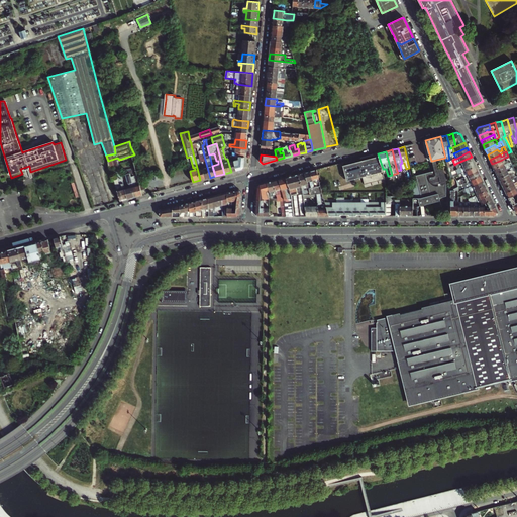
[(363,177),(365,184),(385,179),(383,169),(379,157),(373,158),(372,154),(367,157),(367,160),(344,166),(348,181),(363,177)]
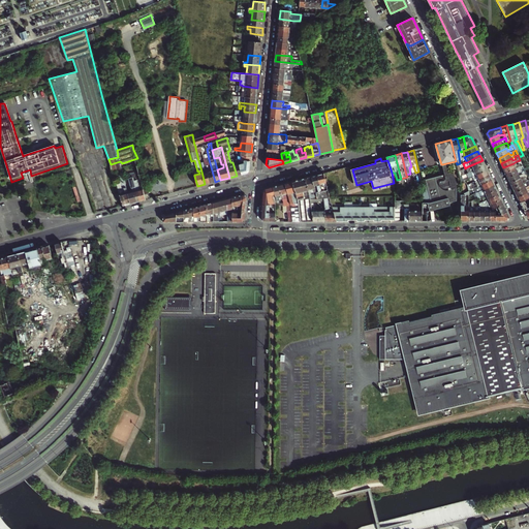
[(207,172),(210,183),(215,182),(209,159),(206,159),(207,161),(205,161),(207,172)]
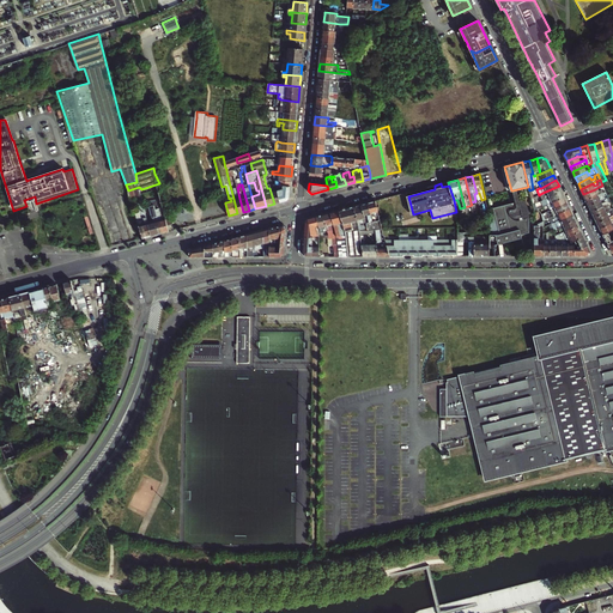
[(268,184),(269,188),(274,204),(280,202),(277,190),(274,192),(273,187),(272,184),(268,184)]
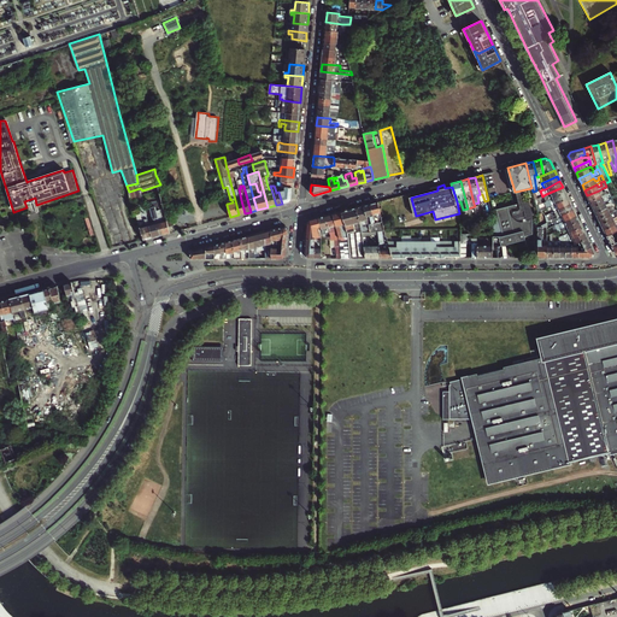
[(278,192),(282,204),(289,201),(292,199),(293,187),(285,187),(285,191),(278,192)]
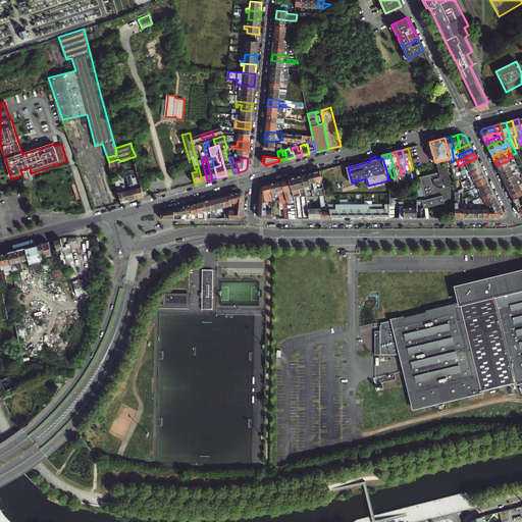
[(465,169),(478,163),(476,158),(462,164),(460,165),(463,170),(465,169)]
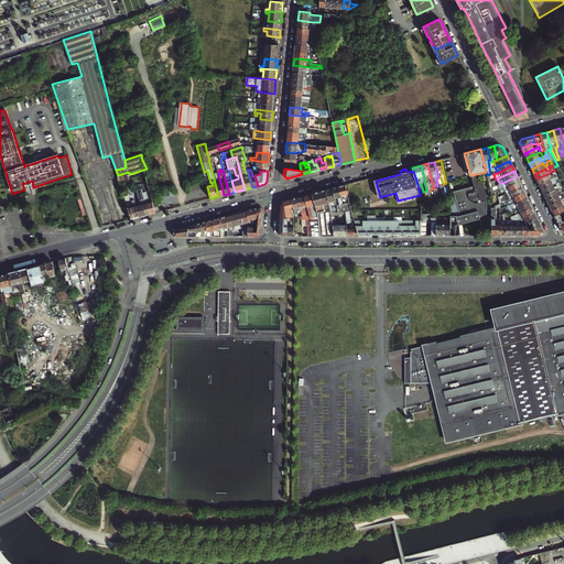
[(539,184),(550,179),(554,177),(556,175),(554,171),(551,172),(552,174),(549,176),(548,174),(537,179),(539,184)]
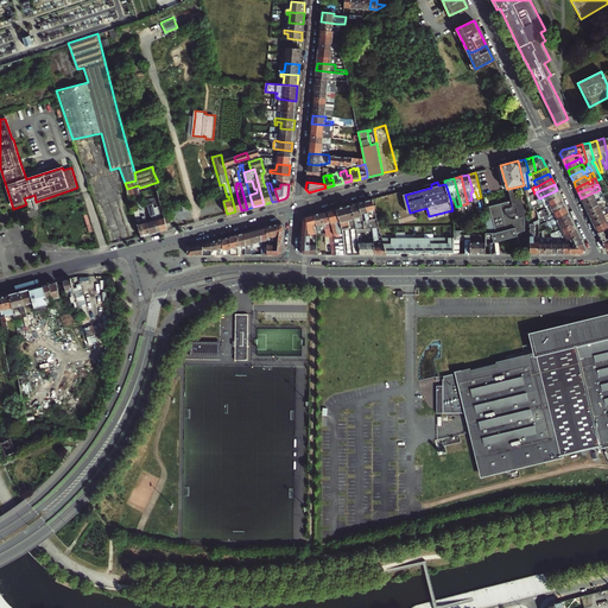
[(138,198),(143,197),(138,189),(140,188),(138,185),(127,189),(133,200),(138,198)]
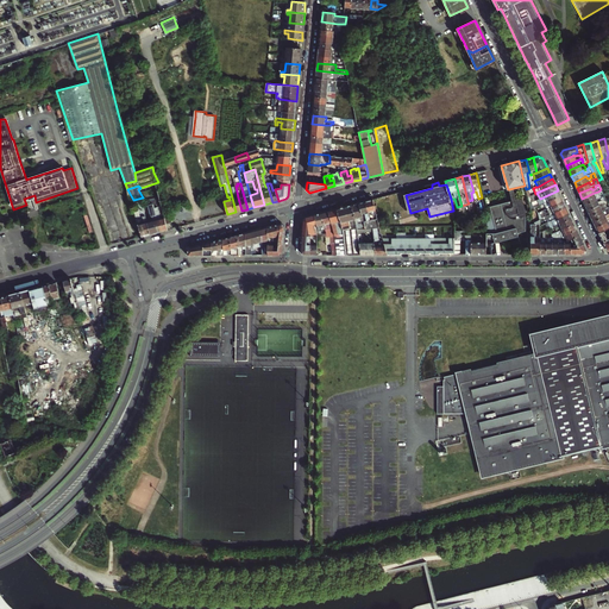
[(233,187),(230,188),(236,212),(242,211),(238,198),(236,199),(233,187)]
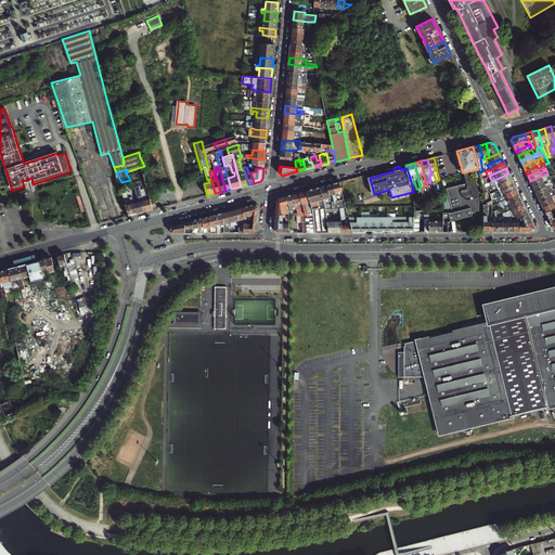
[(468,171),(464,172),(467,183),(446,189),(447,194),(443,195),(443,211),(443,214),(443,224),(448,224),(448,214),(451,214),(451,209),(453,209),(453,210),(479,210),(479,194),(476,181),(470,182),(468,171)]
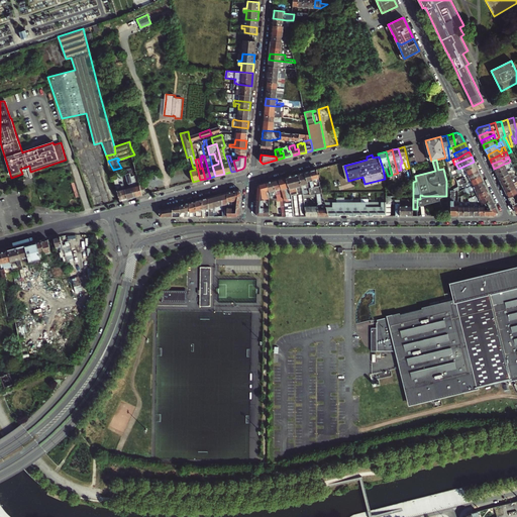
[(505,167),(504,164),(494,169),(497,174),(507,169),(511,167),(513,166),(510,161),(508,163),(509,165),(505,167)]
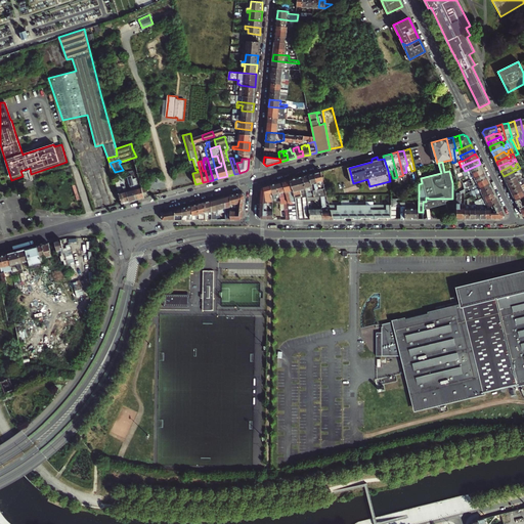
[(469,175),(482,168),(480,164),(467,170),(469,175)]
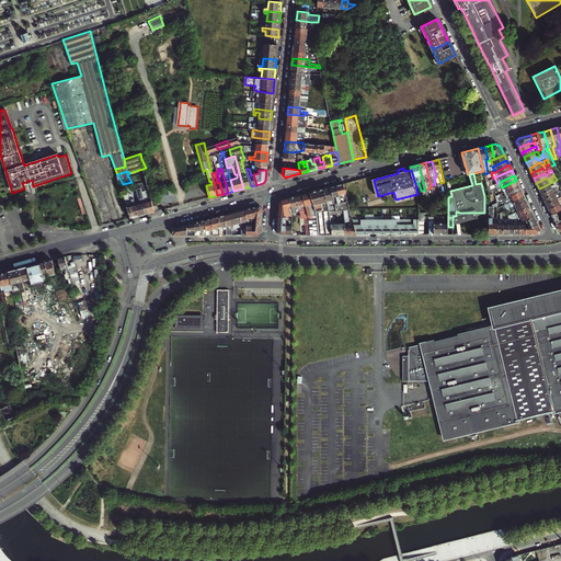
[(519,185),(516,180),(502,187),(504,193),(519,185)]
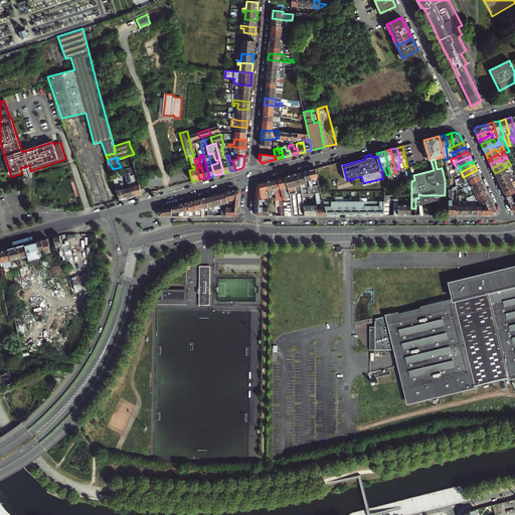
[(497,177),(507,173),(511,171),(513,170),(512,167),(511,165),(509,166),(510,167),(509,168),(509,169),(506,171),(505,168),(495,173),(497,177)]
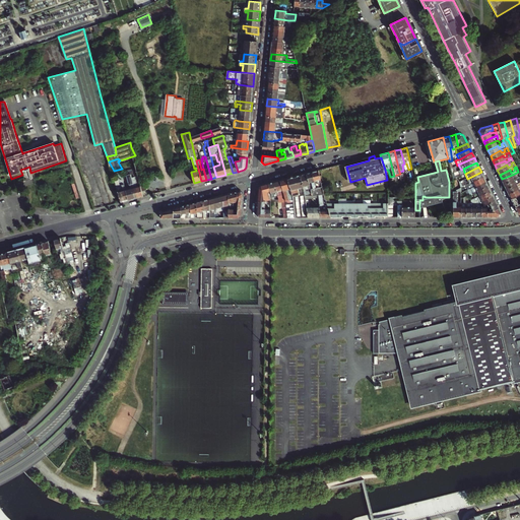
[(121,202),(128,200),(125,185),(122,175),(122,169),(118,170),(120,186),(116,187),(121,202)]
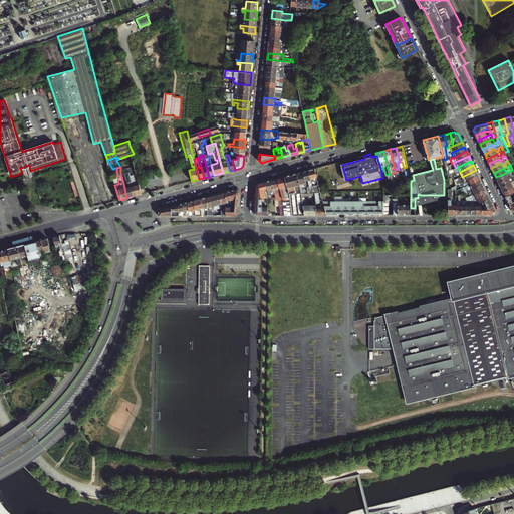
[(315,168),(308,170),(313,186),(308,187),(308,189),(310,193),(317,192),(321,192),(321,190),(315,168)]
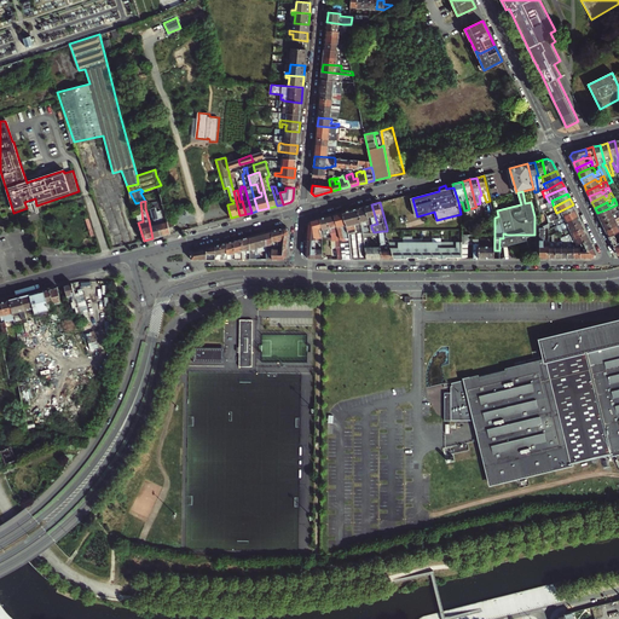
[(156,206),(156,208),(163,236),(171,233),(169,227),(168,221),(167,220),(165,221),(162,214),(162,210),(163,210),(163,212),(165,210),(163,204),(156,206)]
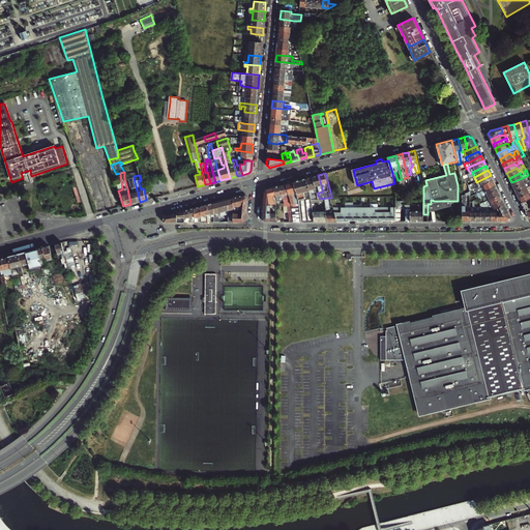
[(323,192),(318,175),(313,177),(318,193),(323,192)]
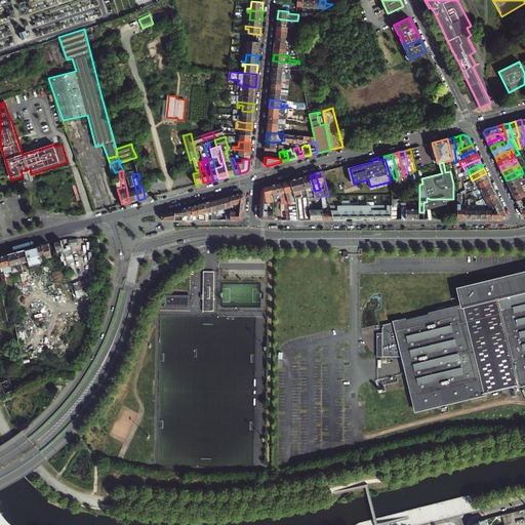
[(472,180),(474,185),(488,178),(486,173),(472,180)]
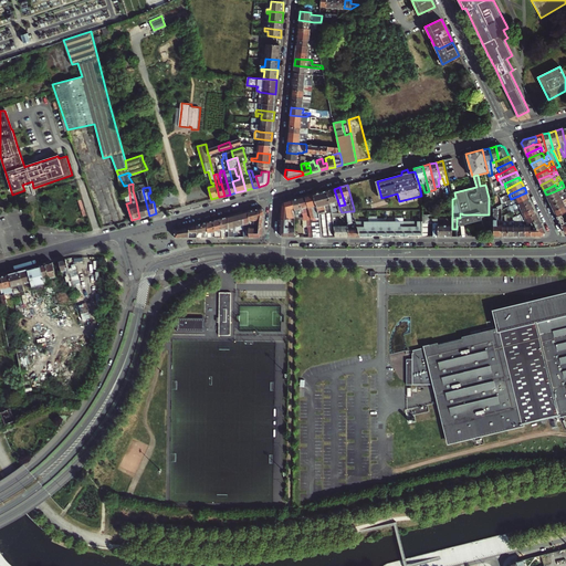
[(558,194),(557,190),(546,195),(548,200),(565,191),(565,190),(564,187),(562,188),(563,189),(562,189),(563,191),(558,194)]
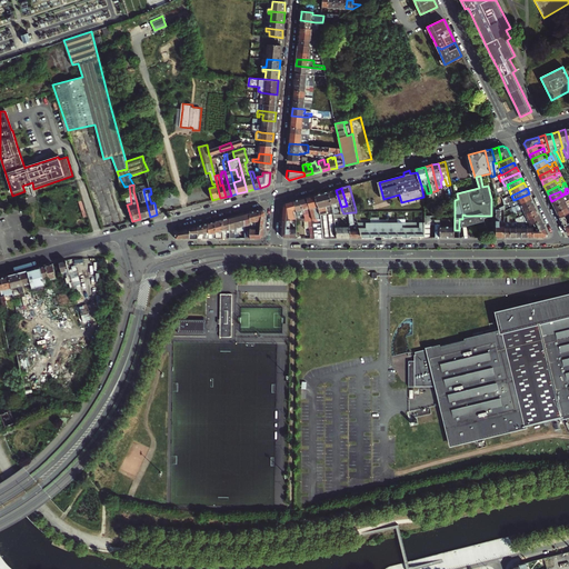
[(137,202),(140,219),(150,217),(143,191),(140,192),(140,190),(138,190),(141,201),(137,202)]
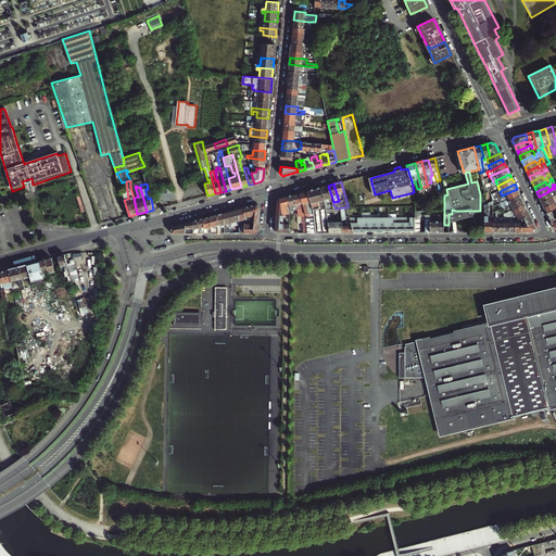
[(333,204),(333,202),(328,186),(321,187),(328,204),(329,204),(330,205),(332,205),(333,204)]
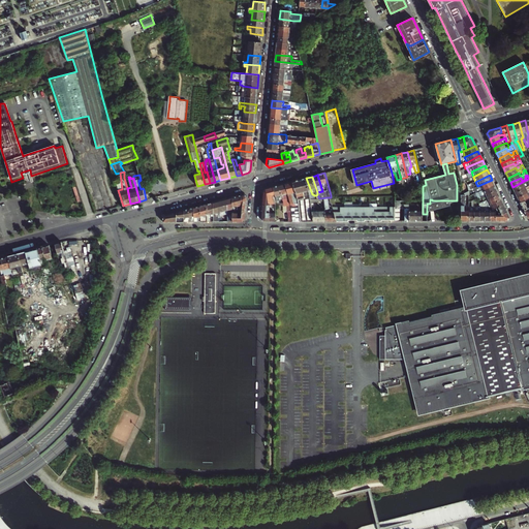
[(306,178),(293,181),(301,201),(301,207),(301,221),(314,221),(313,207),(313,201),(313,199),(312,194),(306,178)]
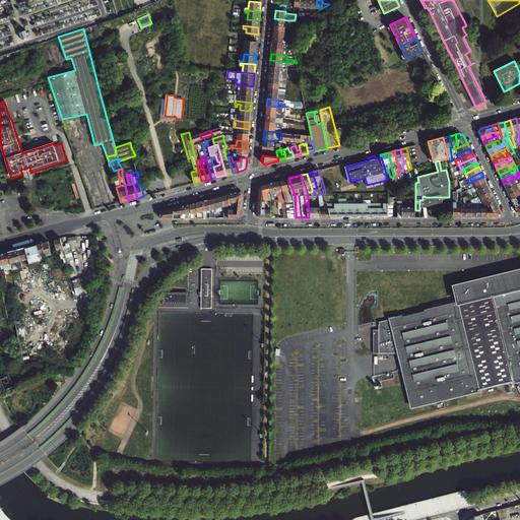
[(507,189),(517,184),(519,182),(519,176),(504,184),(507,189)]
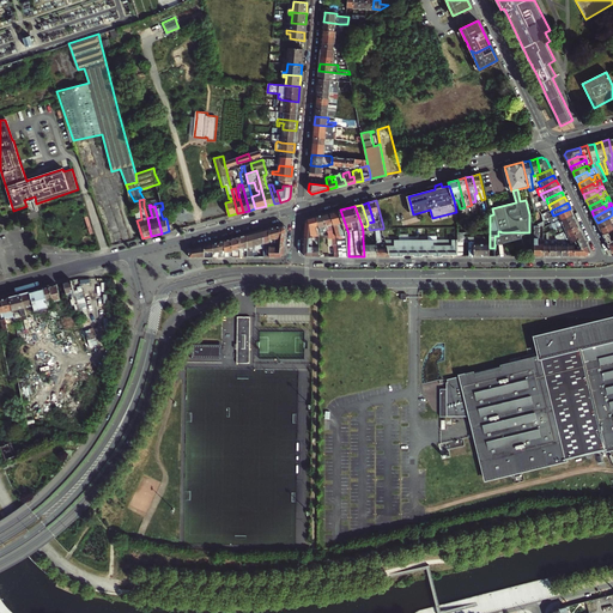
[(557,222),(572,214),(570,208),(553,216),(557,222)]
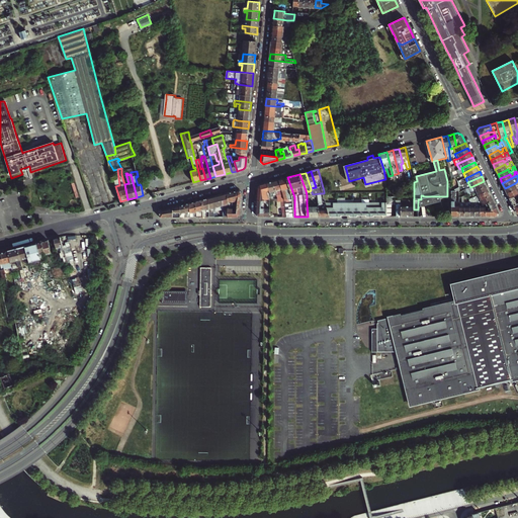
[(294,197),(287,177),(279,179),(284,193),(286,199),(286,217),(290,217),(290,202),(290,198),(294,197)]
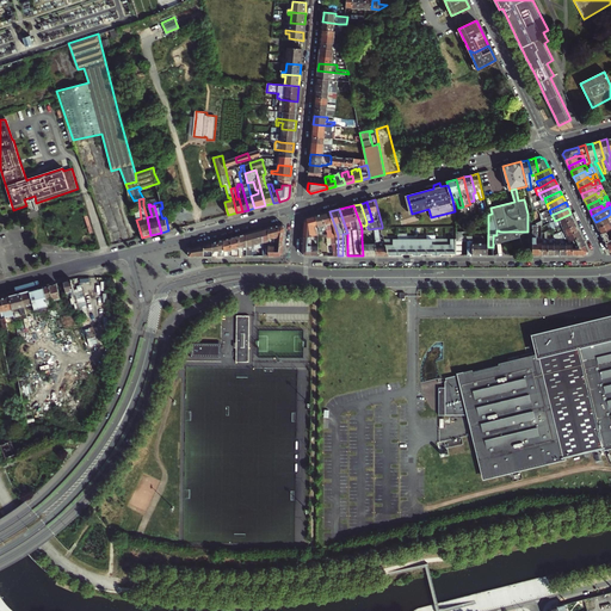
[(329,211),(323,214),(327,229),(328,233),(329,234),(333,234),(333,229),(335,228),(329,211)]
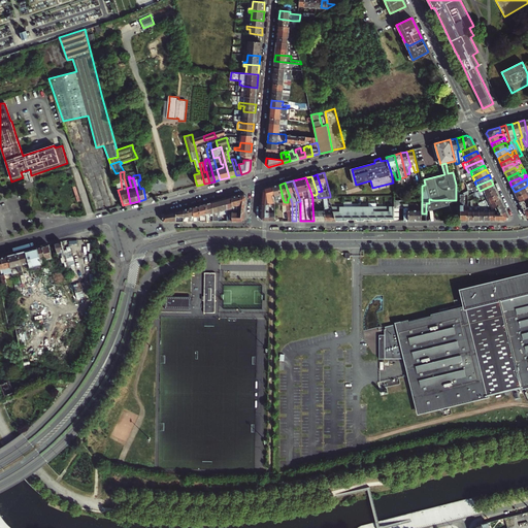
[(283,198),(279,185),(272,186),(275,195),(276,201),(277,203),(285,202),(284,201),(282,201),(281,199),(283,198)]
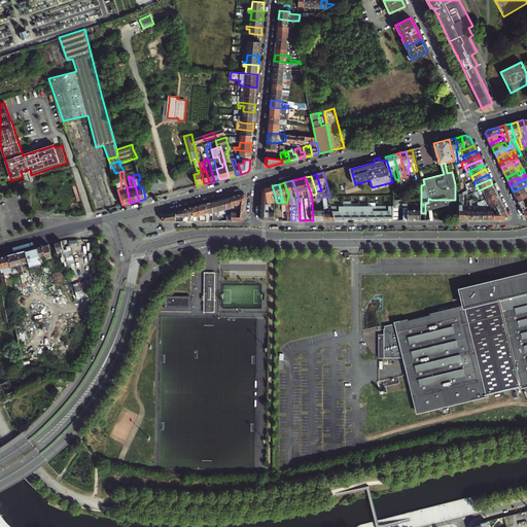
[(481,196),(495,188),(492,184),(479,190),(478,190),(480,196),(481,196)]
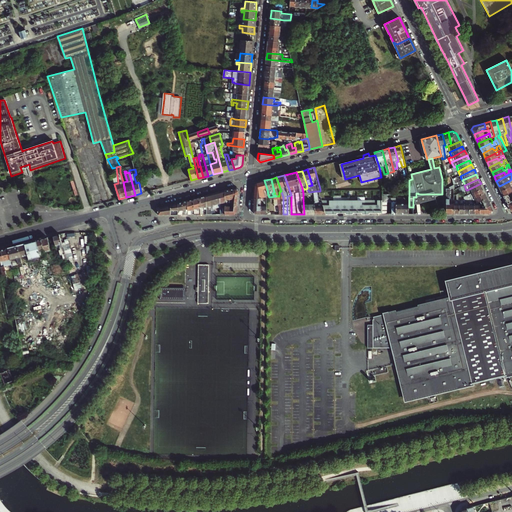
[(267,189),(264,180),(258,182),(255,185),(254,199),(264,198),(267,197),(269,197),(268,195),(266,196),(265,189),(267,189)]
